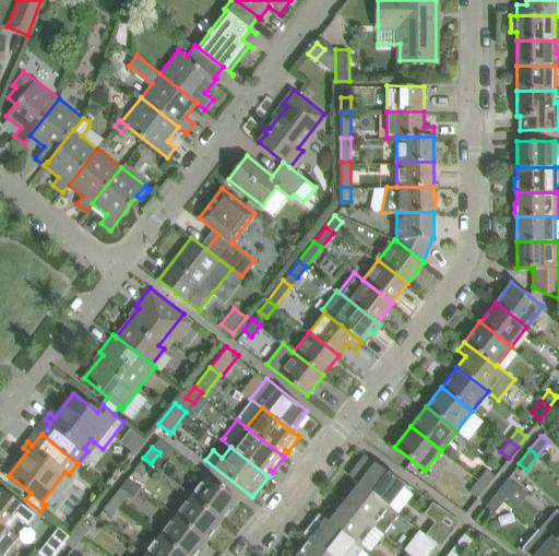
[(405,485),(396,478),(365,453),(349,474),(360,482),(390,505),(405,485)]
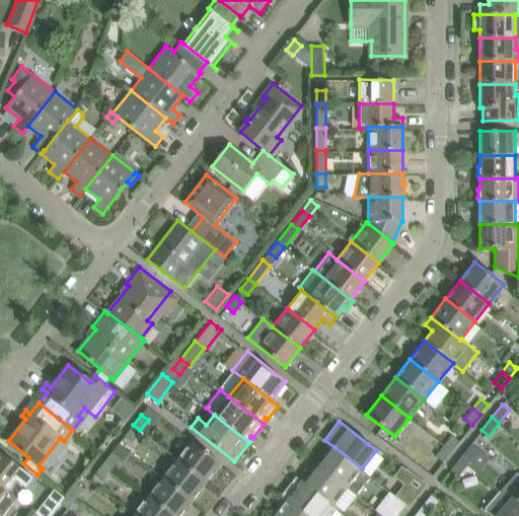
[(140,430),(133,425),(125,435),(132,440),(140,430)]
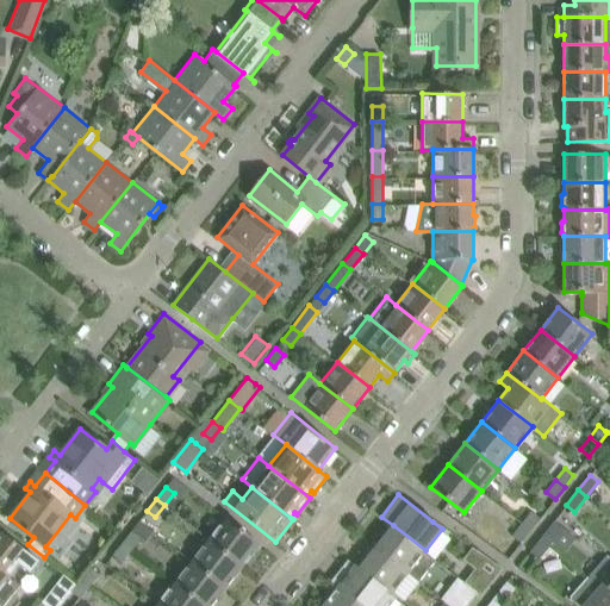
[(531,511),(522,523),(530,529),(540,517),(531,511)]
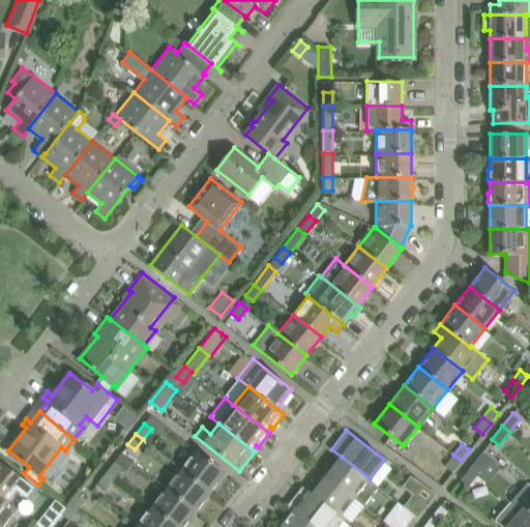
[(210,492),(226,473),(197,449),(181,469),(210,492)]
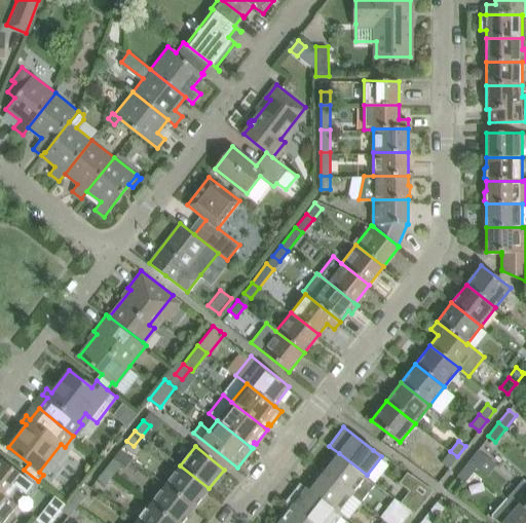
[(467,461),(476,468),(486,454),(478,448),(467,461)]
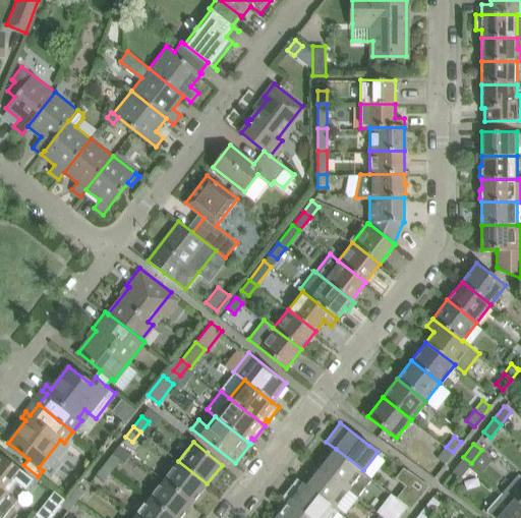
[(453,452),(446,447),(438,457),(445,463),(453,452)]
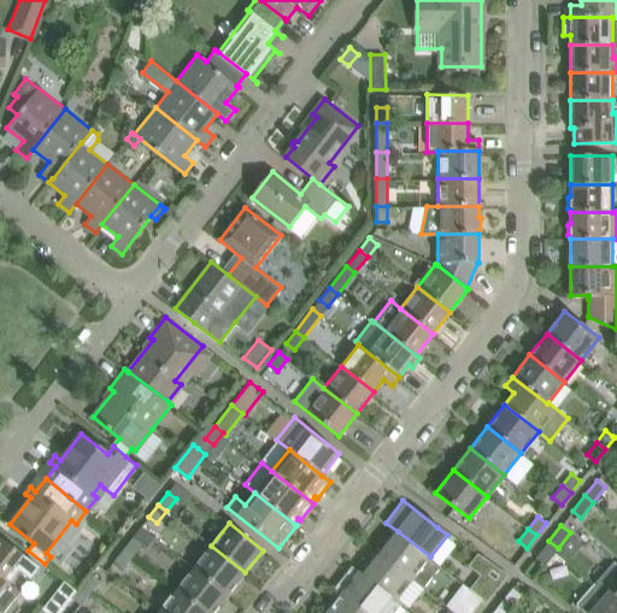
[(440,565),(430,556),(398,531),(381,553),(412,578),(423,587),(440,565)]
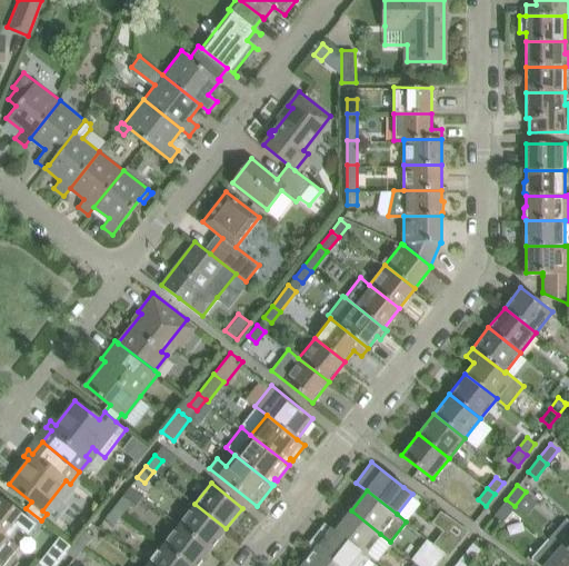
[(0,530),(9,537),(18,526),(28,534),(36,524),(27,516),(0,495),(0,530)]
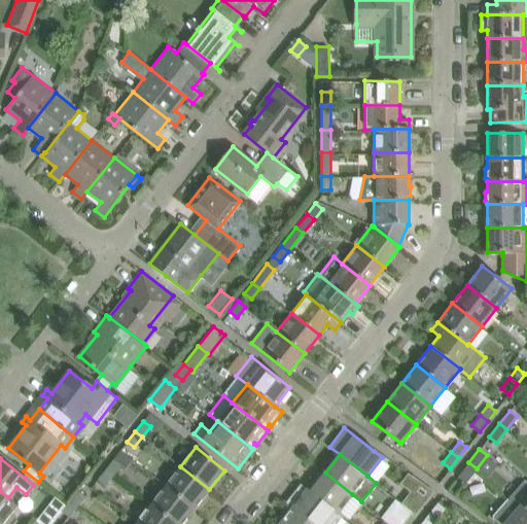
[(114,458),(106,468),(113,474),(121,463),(114,458)]
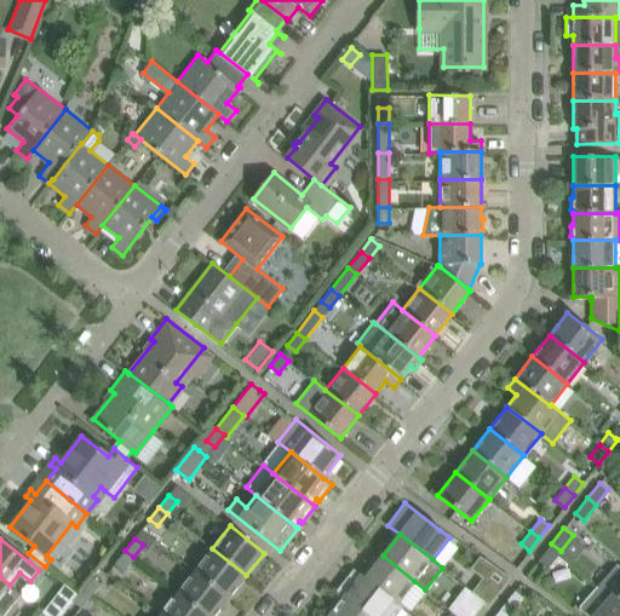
[(549,566),(561,551),(551,543),(539,559),(549,566)]
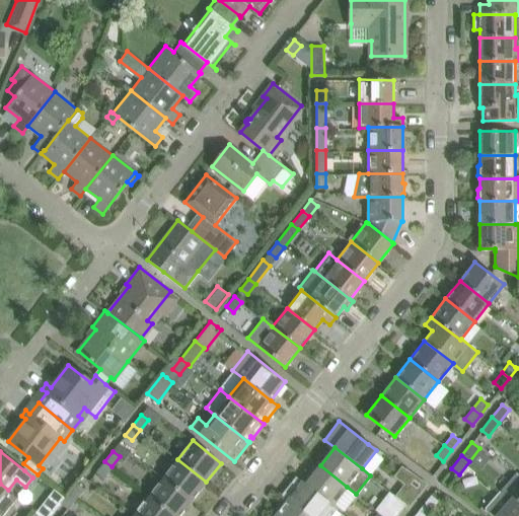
[(163,477),(192,500),(206,482),(177,459),(163,477)]
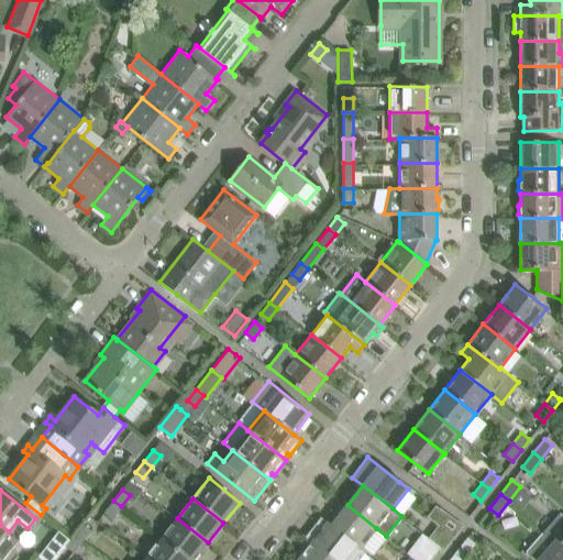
[(121,506),(113,501),(105,512),(112,517),(121,506)]
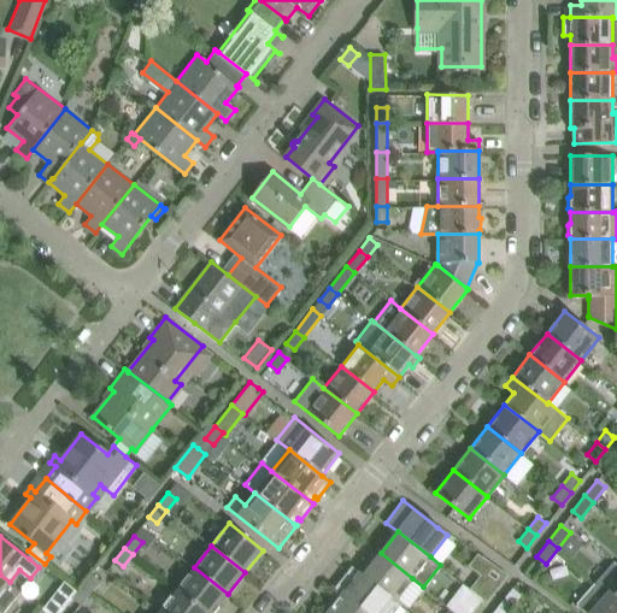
[(412,578),(381,553),(364,575),(392,596),(391,597),(395,601),(395,600),(412,578)]
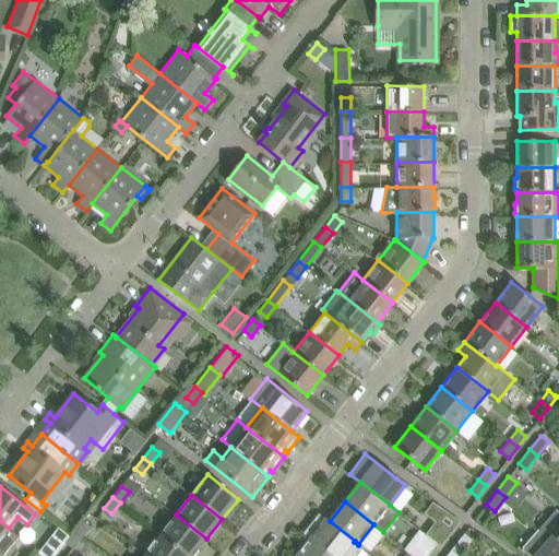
[(558,544),(558,509),(557,508),(539,528),(558,544)]
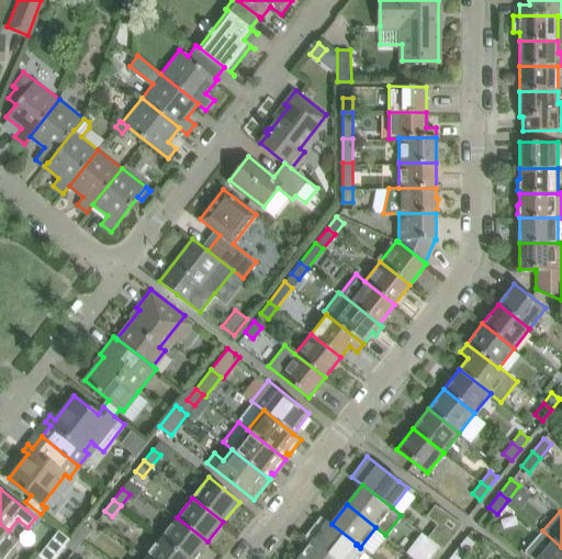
[(321,515),(311,528),(317,534),(312,540),(335,558),(358,558),(364,550),(360,547),(360,548),(356,545),(357,544),(332,524),(321,515)]
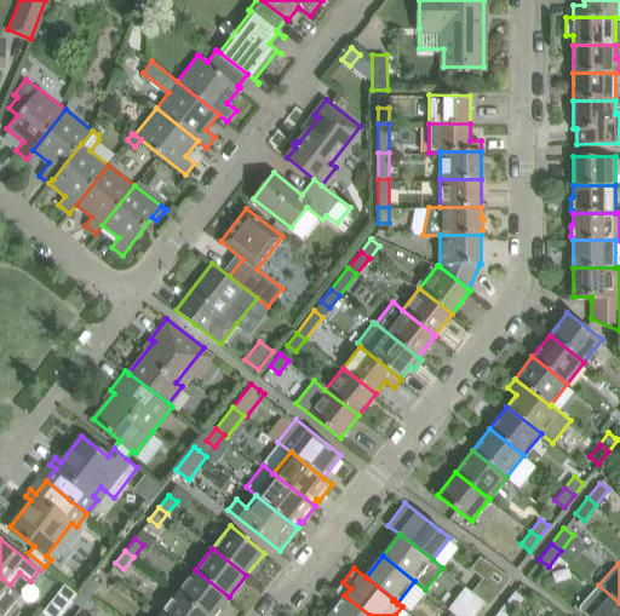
[(498,568),(476,594),(484,602),(489,605),(500,591),(511,576),(498,568)]
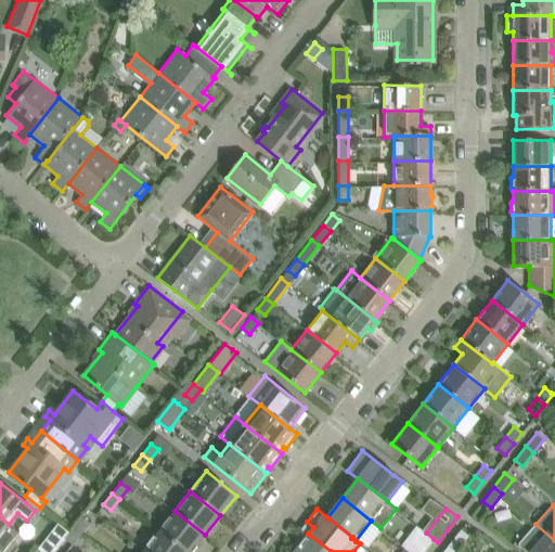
[(186,551),(191,551),(205,535),(175,511),(159,530),(186,551)]
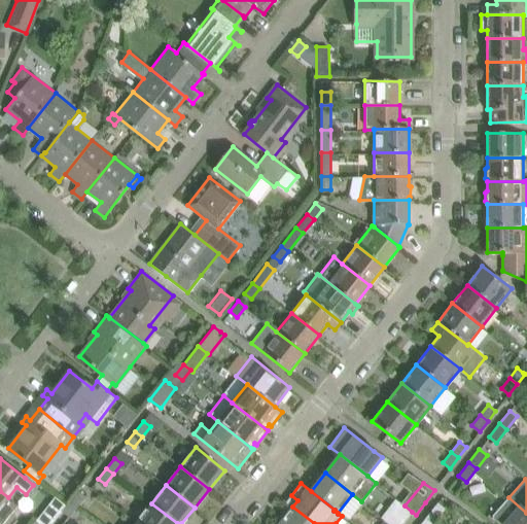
[(70,499),(77,505),(85,495),(78,489),(70,499)]
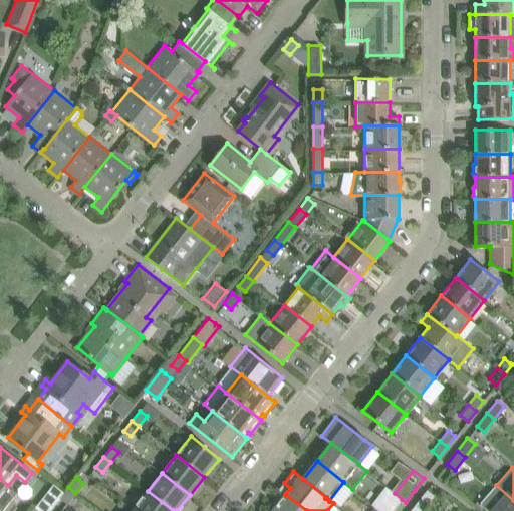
[(1,510),(17,492),(8,485),(0,479),(0,510),(1,510)]
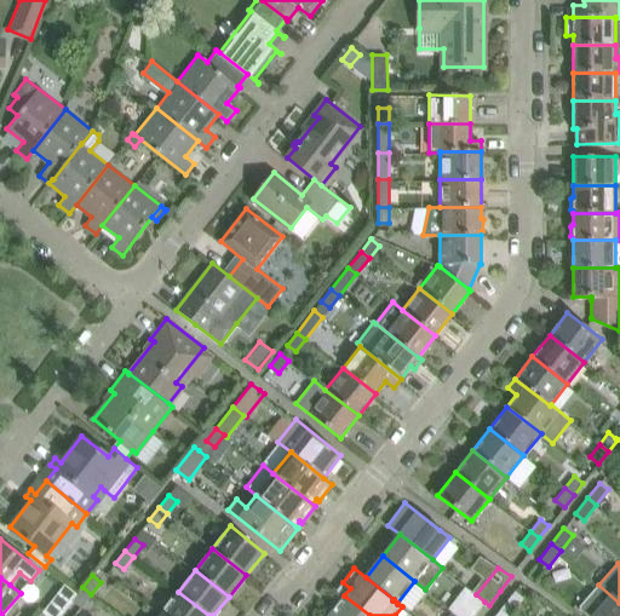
[(619,615),(619,603),(598,585),(579,606),(589,615),(619,615)]
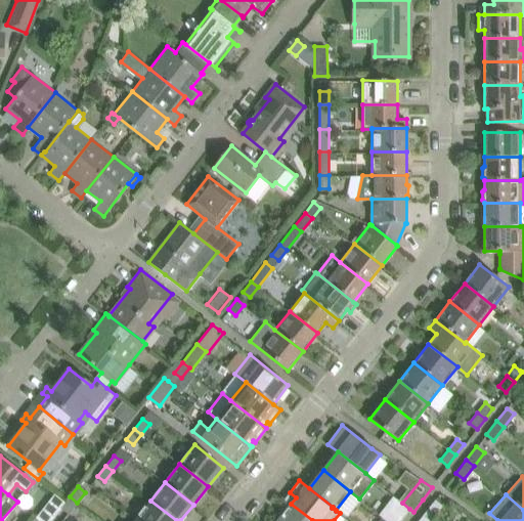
[(69,513),(77,503),(70,496),(61,507),(68,512),(69,513)]
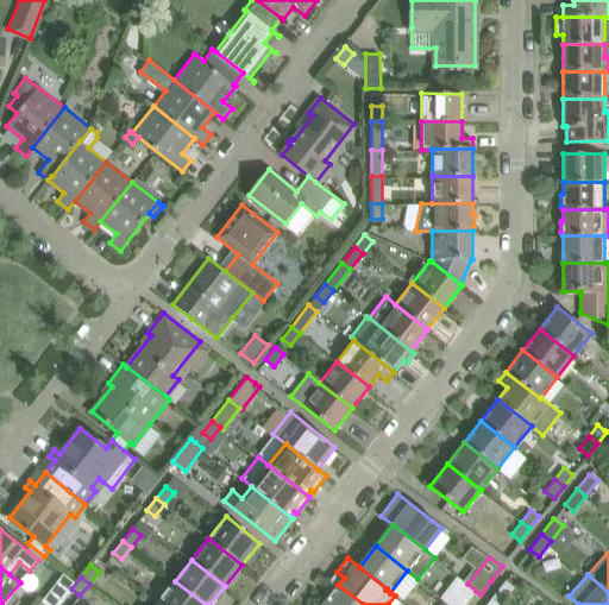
[(494,594),(503,602),(515,586),(506,579),(494,594)]
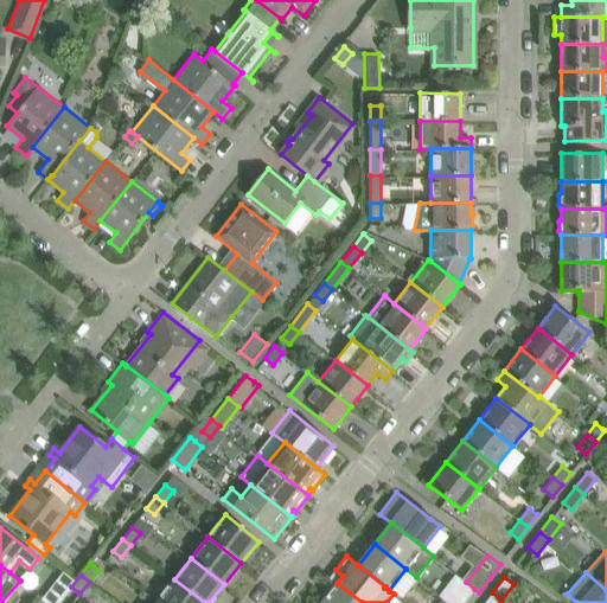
[(158,601),(160,602),(204,602),(174,579),(158,601)]
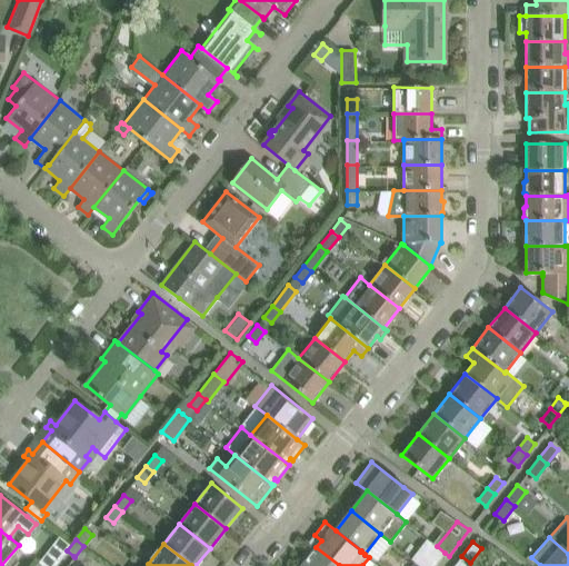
[(437,546),(421,565),(433,565),(445,553),(437,546)]
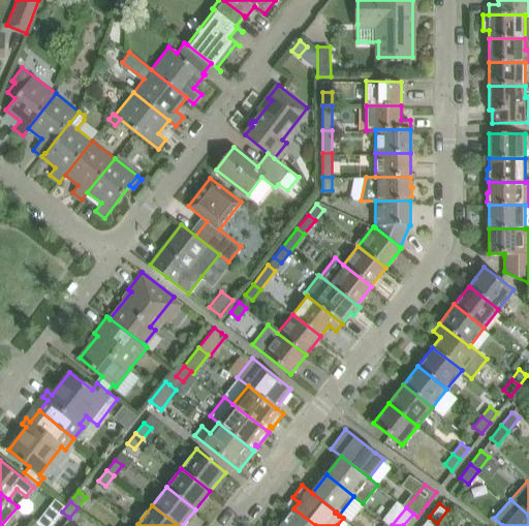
[(315,525),(293,508),(279,525),(315,525)]
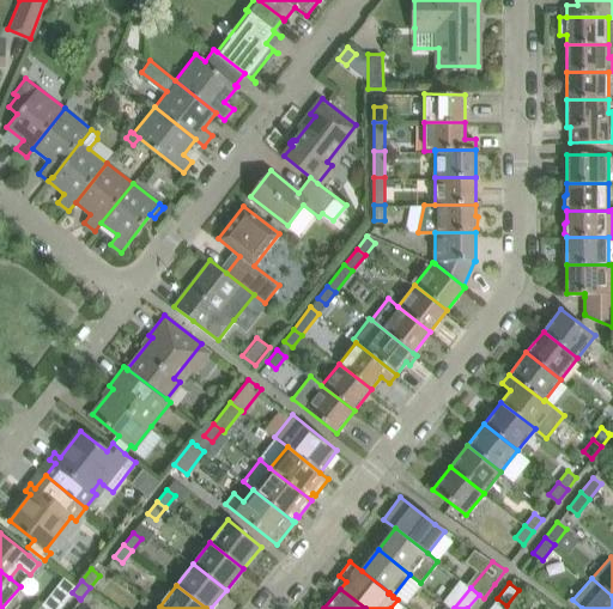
[(53,591),(42,604),(48,608),(59,608),(66,601),(53,591)]
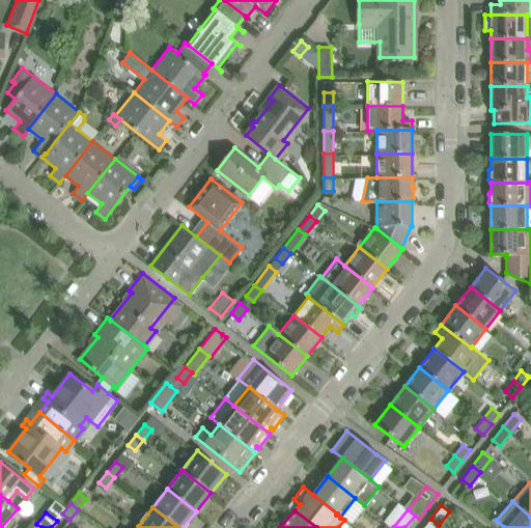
[(436,527),(439,525),(430,519),(423,527),(436,527)]
